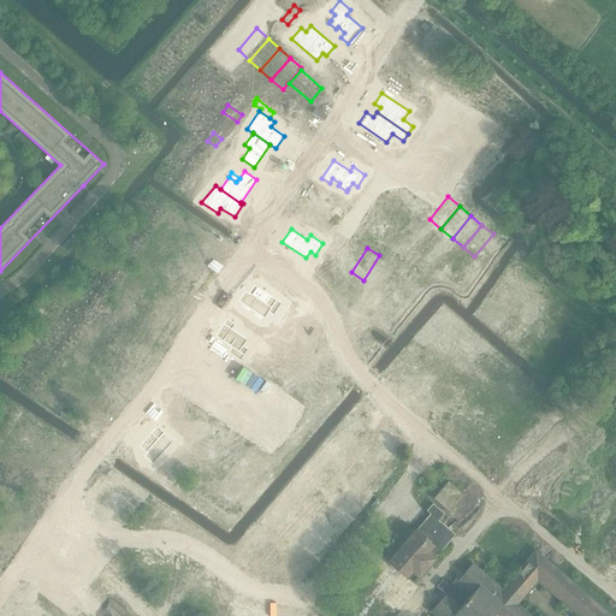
[(379,255),(363,280),(375,288),(391,264),(379,255)]
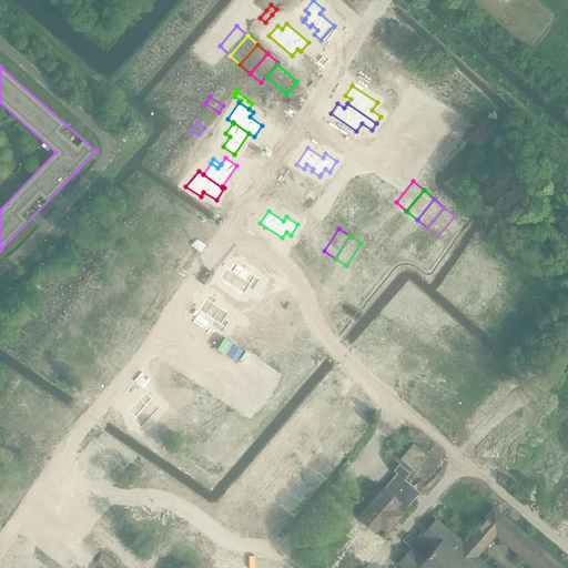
[(361,243),(346,265),(356,273),(372,251),(361,243)]
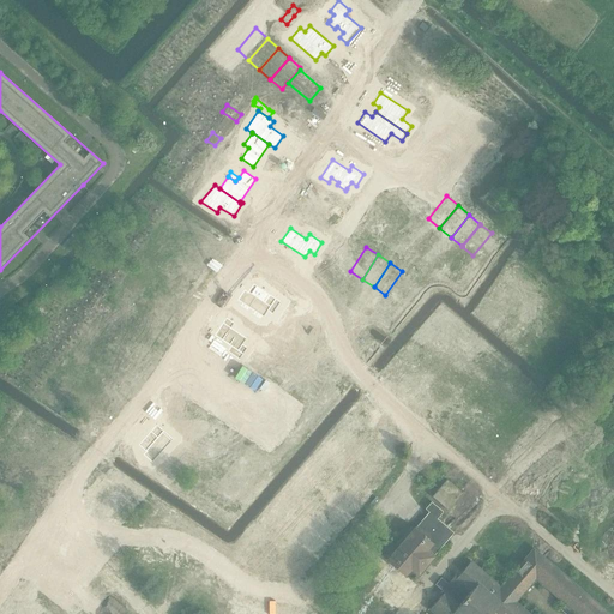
[(402,271),(385,295),(398,304),(414,280),(402,271)]
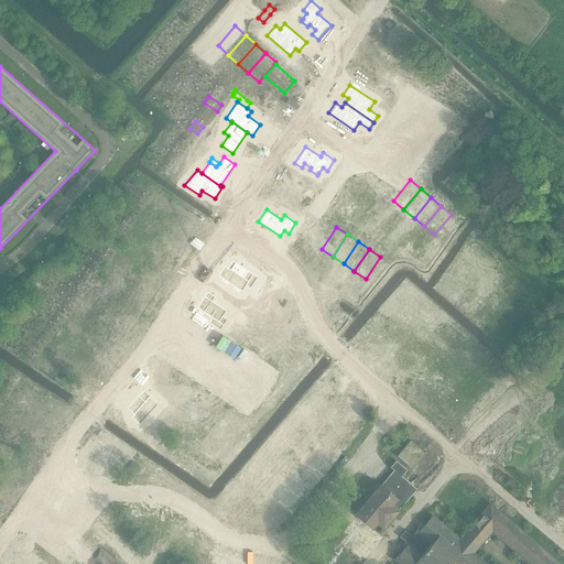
[(225,267),(218,277),(221,279),(220,281),(228,286),(229,284),(234,286),(231,289),(239,294),(241,292),(242,292),(247,286),(251,290),(258,279),(232,261),(228,269),(225,267)]
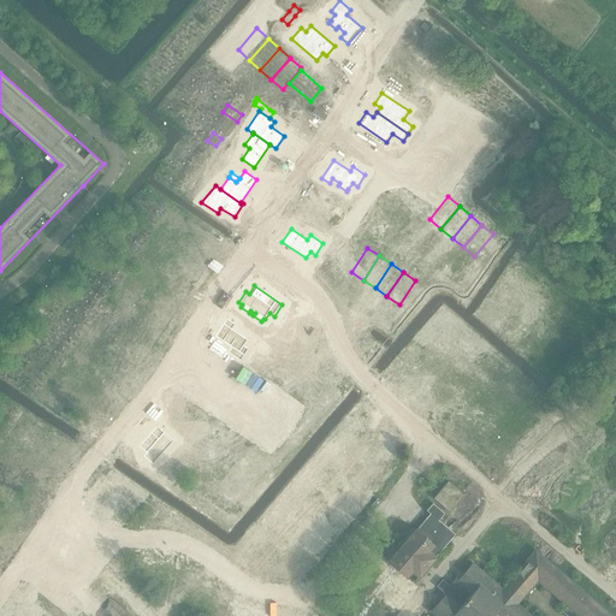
[(271,330),(266,337),(272,342),(277,336),(271,330)]
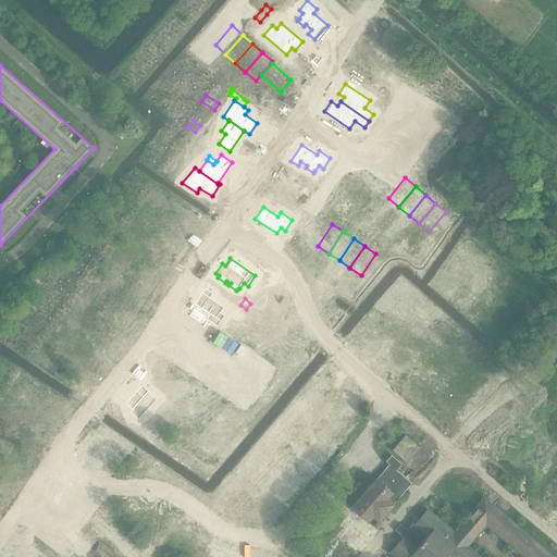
[(99,309),(79,330),(85,334),(81,338),(90,347),(111,325),(104,320),(108,317),(99,309)]
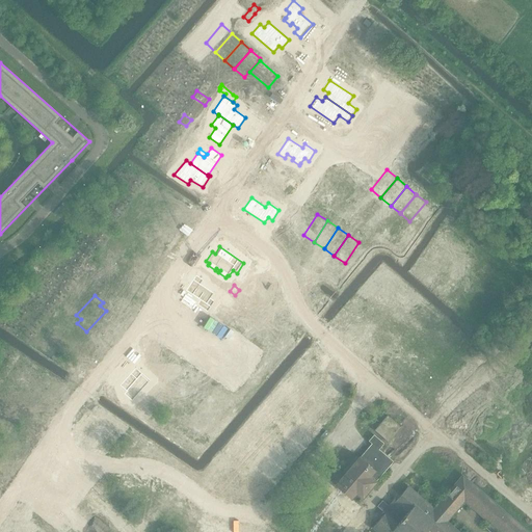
[(242,295),(238,300),(242,303),(246,299),(242,295)]
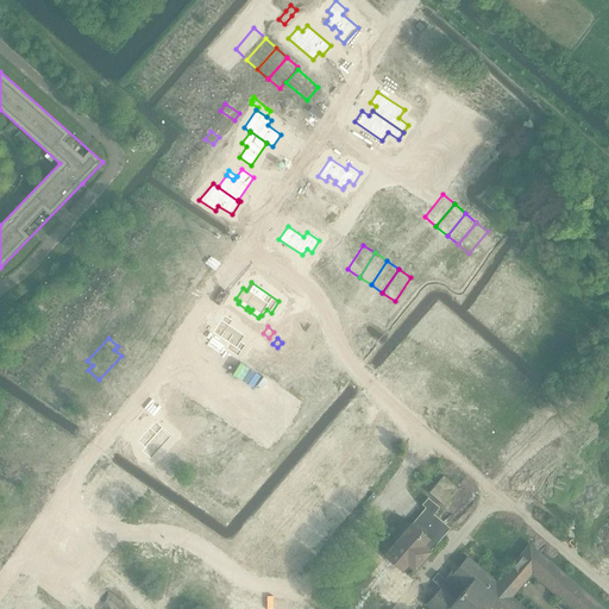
[(268,358),(263,364),(274,374),(293,351),(282,343),(277,347),(272,353),(268,358)]
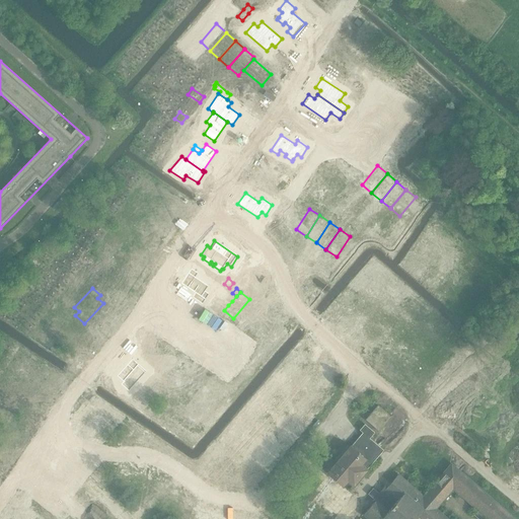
[(232,293),(228,297),(232,301),(236,296),(232,293)]
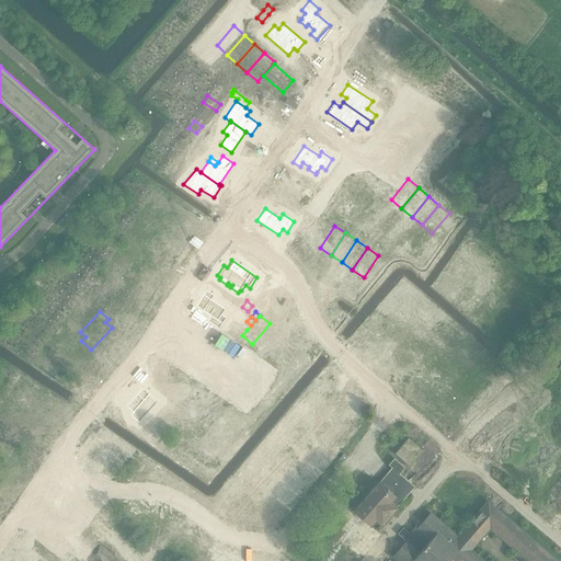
[(247,321),(242,327),(247,330),(251,325),(247,321)]
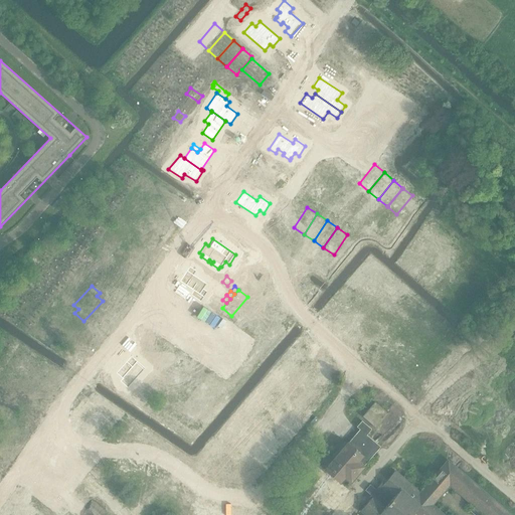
[(247,297),(231,316),(240,324),(256,305),(247,297)]
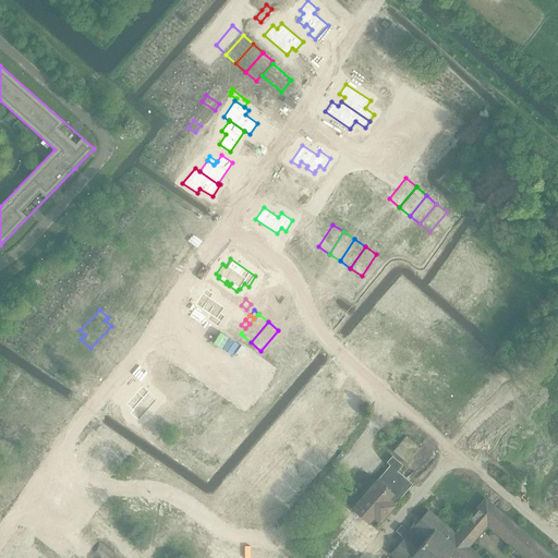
[(241,325),(237,329),(241,334),(245,328),(241,325)]
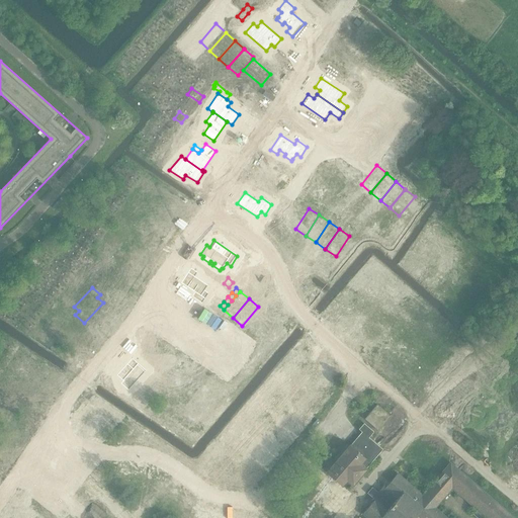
[(177,305),(166,322),(209,352),(221,335),(177,305)]
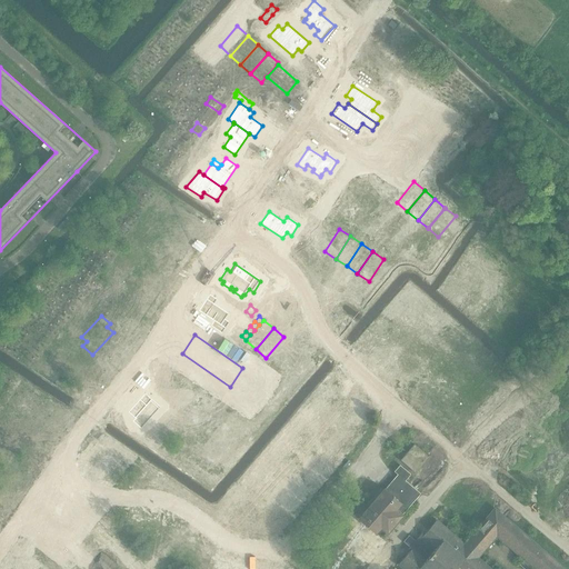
[(283,337),(266,358),(276,367),(293,346),(283,337)]
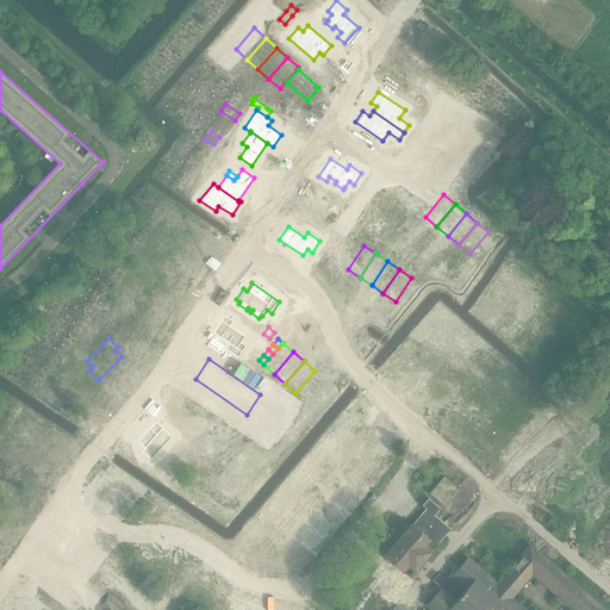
[(315,371),(296,393),(307,403),(327,380),(315,371)]
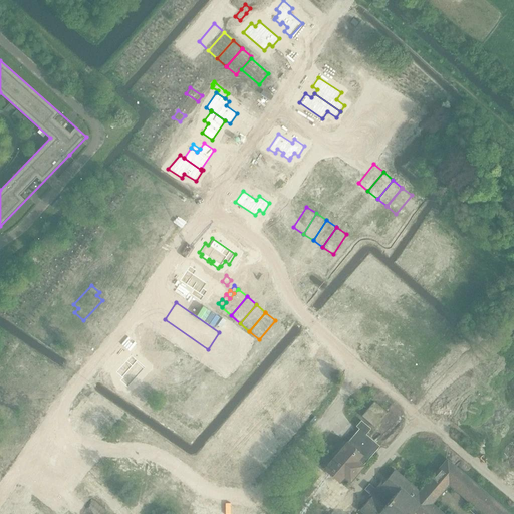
[(153,332),(146,344),(165,357),(173,345),(153,332)]
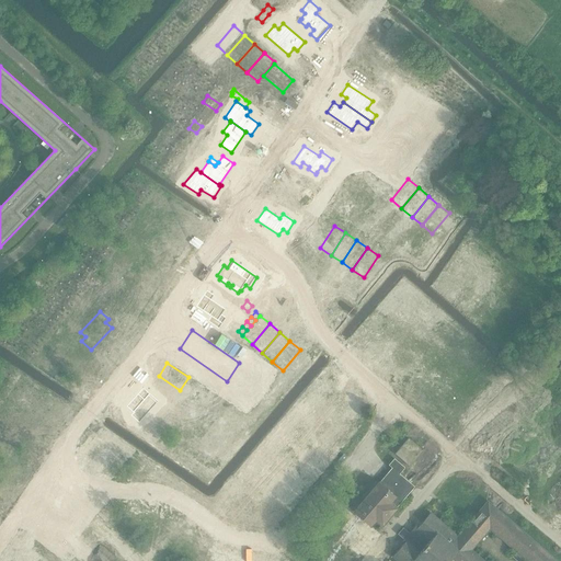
[(180,390),(175,397),(186,404),(201,382),(190,375),(189,377),(180,390)]
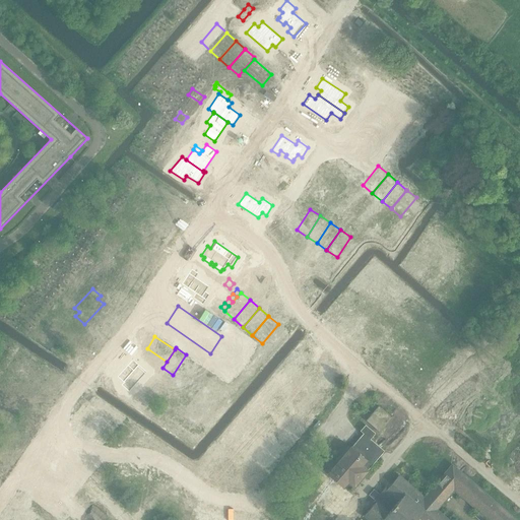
[(186,354),(173,375),(183,382),(197,362),(186,354)]
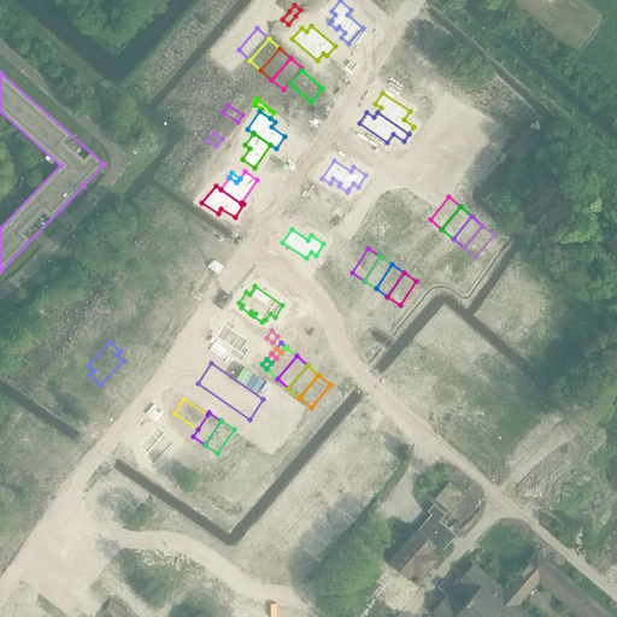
[(158,427),(140,448),(147,454),(145,458),(154,465),(175,441),(158,427)]
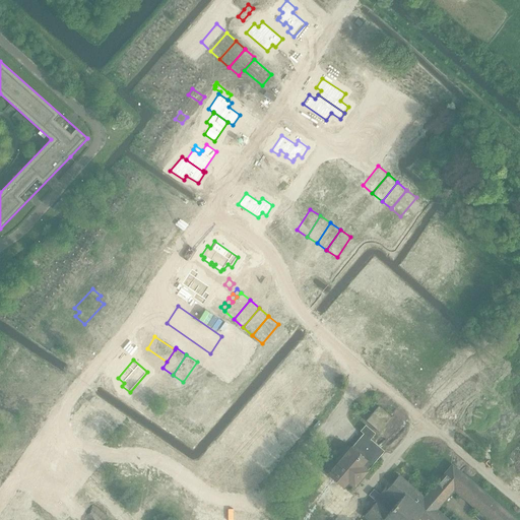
[(197,362),(183,382),(193,389),(207,369),(197,362)]
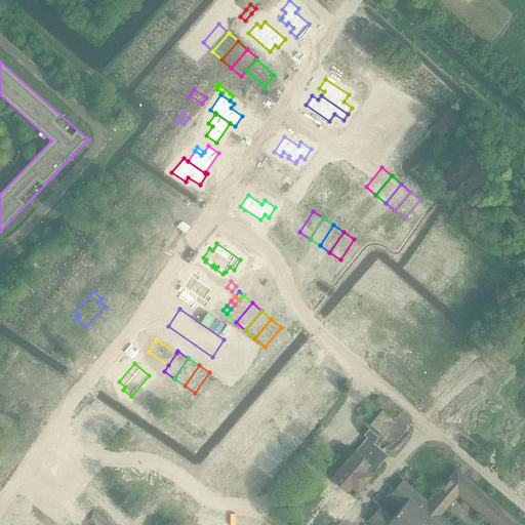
[(209,372),(195,393),(205,399),(219,379),(209,372)]
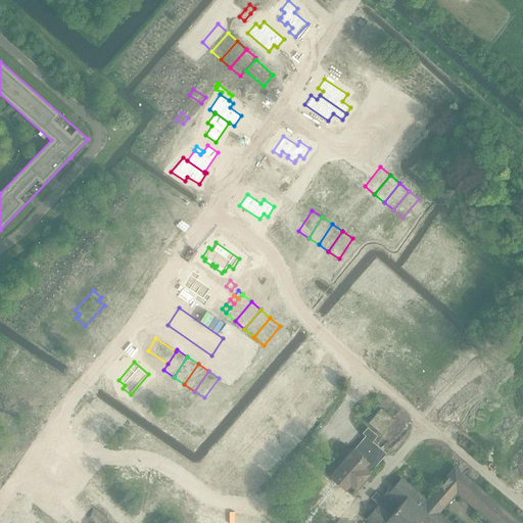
[(219,378),(204,397),(216,405),(229,385),(219,378)]
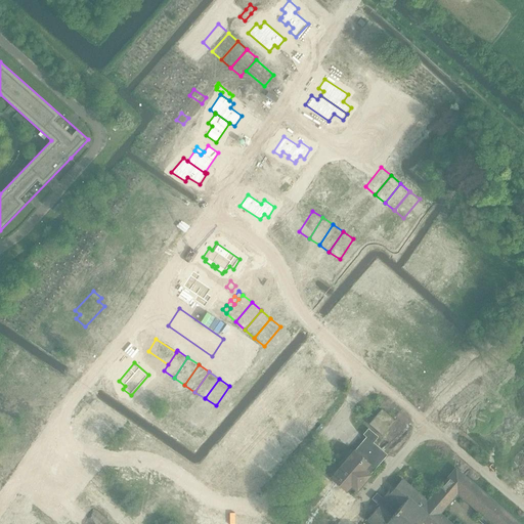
[(383,436),(393,424),(395,421),(381,409),(368,424),(383,436)]
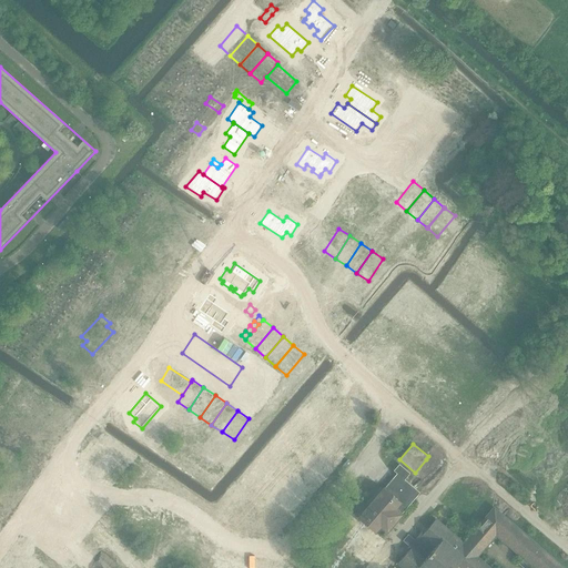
[(366,504),(356,515),(358,517),(375,533),(381,526),(386,531),(392,526),(402,514),(403,514),(404,513),(421,493),(414,488),(404,479),(409,474),(399,464),(394,470),(397,474),(385,487),(384,488),(383,489),(381,487),(371,499),(366,504)]
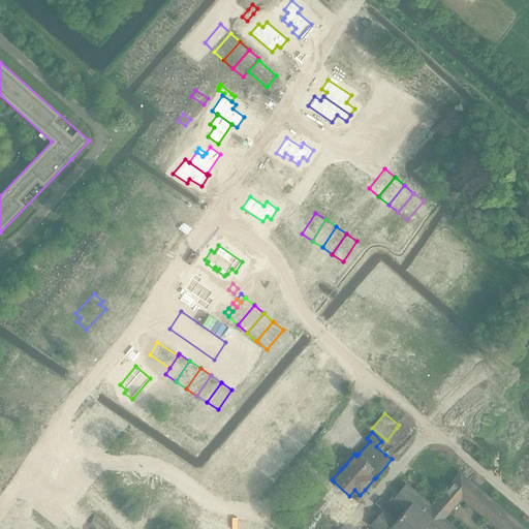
[(496,528),(525,528),(459,473),(431,505),(405,484),(387,504),(380,498),(375,503),(382,509),(370,525),(375,528),(455,528),(444,519),(462,498),(487,520),(483,525),(487,528),(496,528)]
